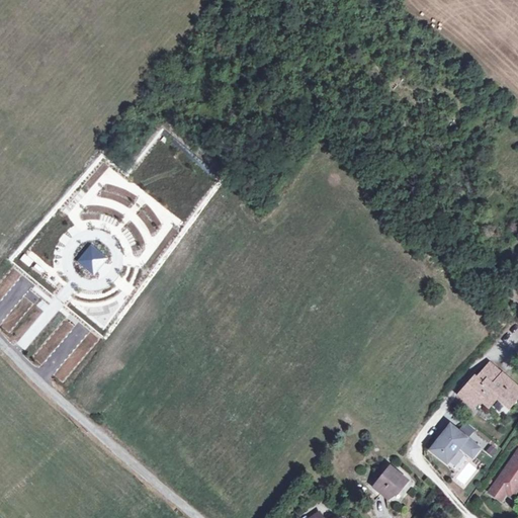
[(92,244),(77,261),(94,275),(109,258),(92,244)]
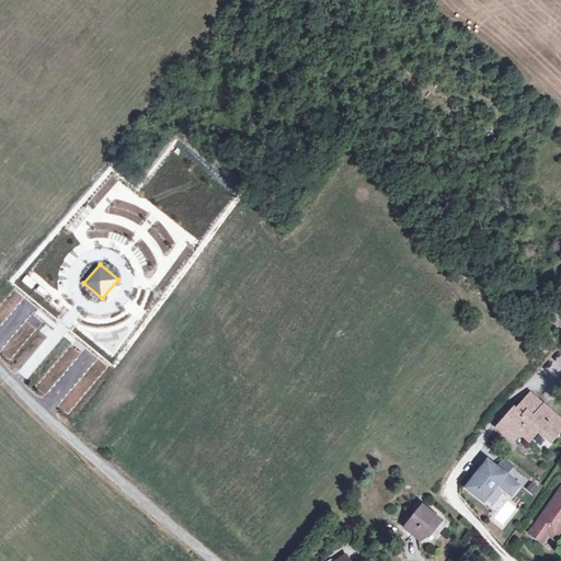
[(553,441),(560,431),(560,420),(545,405),(530,393),(515,412),(513,410),(496,428),(513,443),(519,434),(528,443),(540,428),(553,441)]
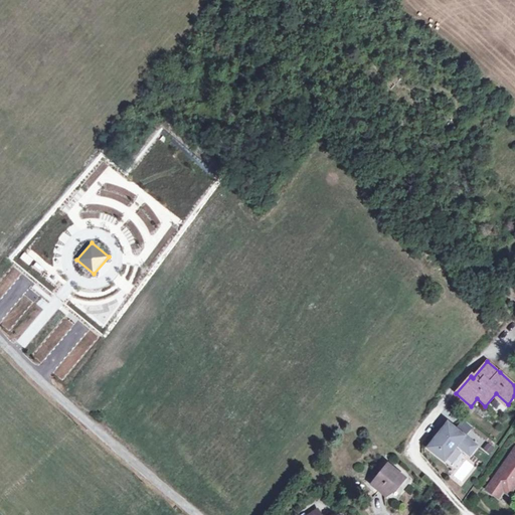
[(458,445),(466,451),(473,442),(448,422),(428,448),(445,461),(458,445)]
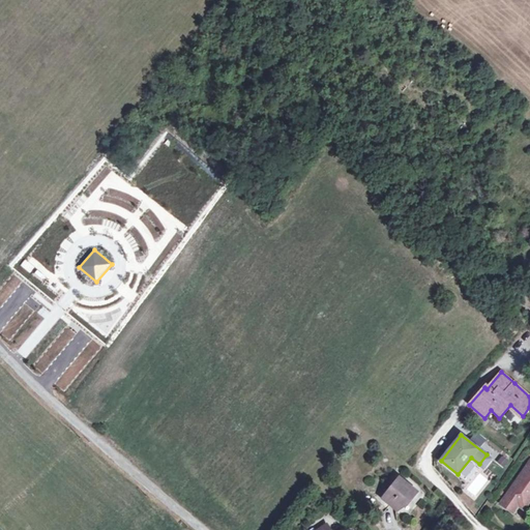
[(479,464),(483,468),(491,459),(487,454),(479,464)]
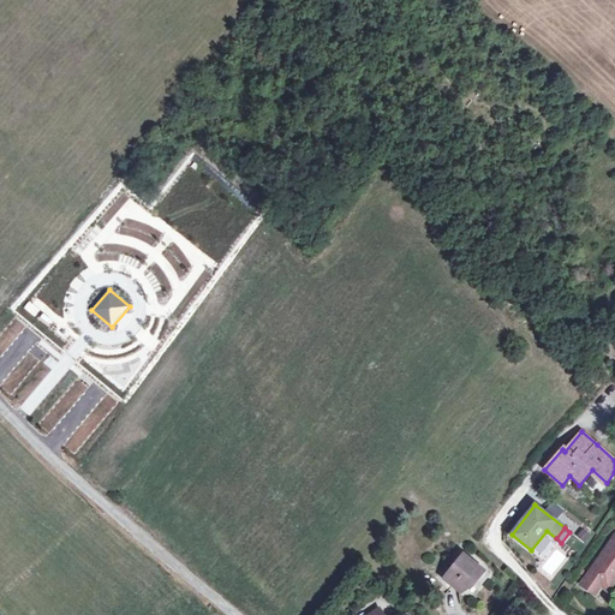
[(575,537),(586,542),(590,533),(579,527),(575,537)]
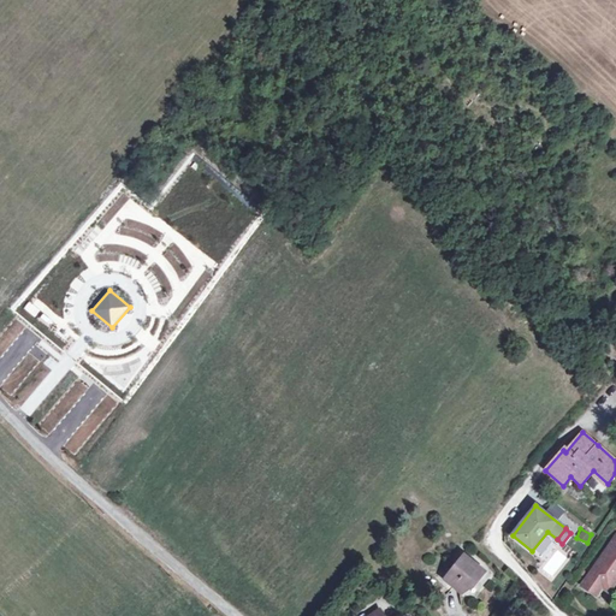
[(615,537),(584,586),(596,594),(602,586),(609,592),(615,580),(615,537)]
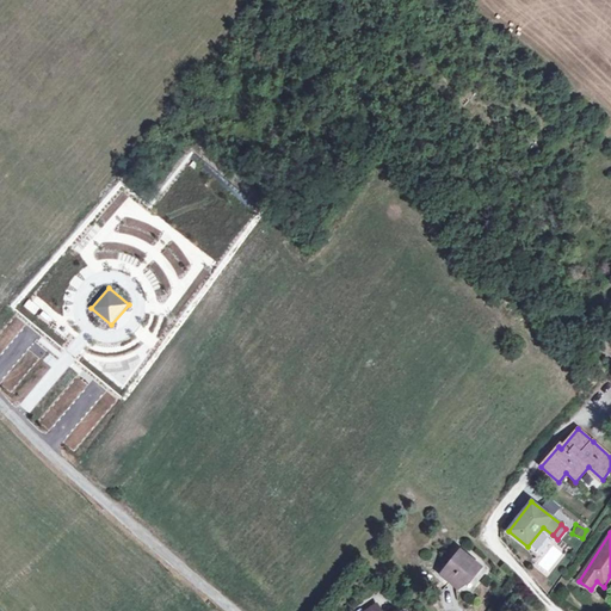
[(458,588),(469,575),(473,578),(481,567),(460,550),(440,574),(458,588)]
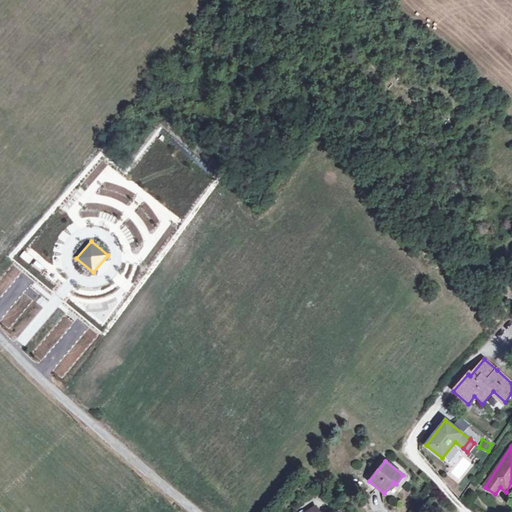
All buildings are outlined.
